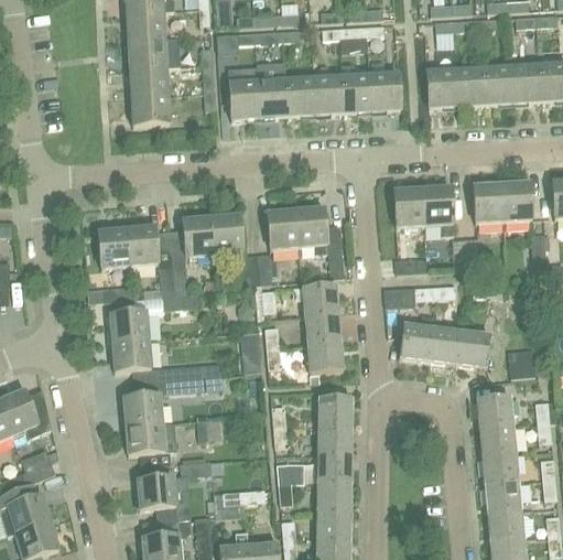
[(126,0),(127,14),(163,12),(174,12),(173,0),(163,0),(126,0)]
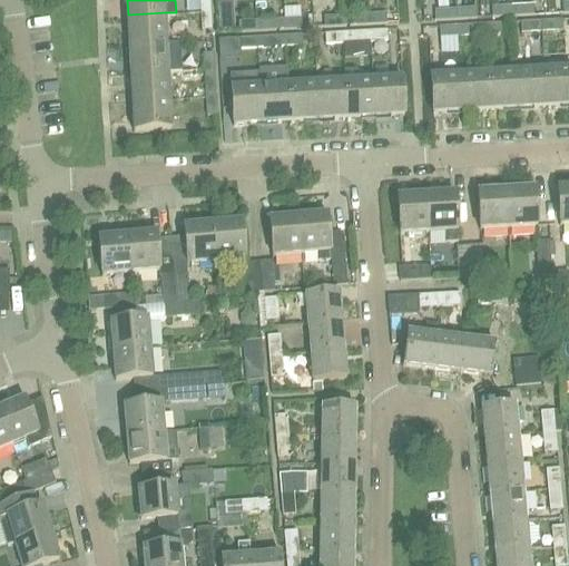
[(200,0),(202,10),(212,10),(211,0),(200,0)]
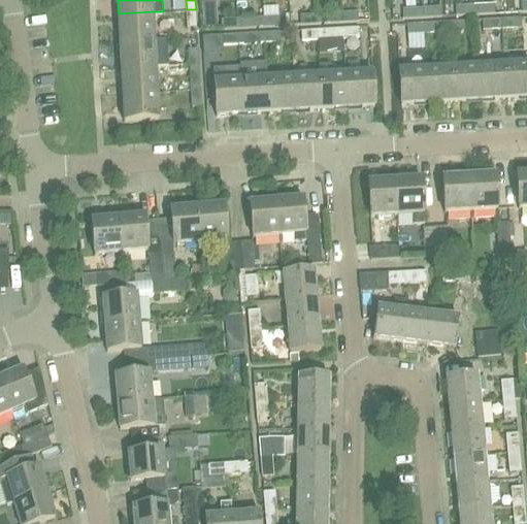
[(475,2),(475,11),(494,10),(494,1),(475,2)]
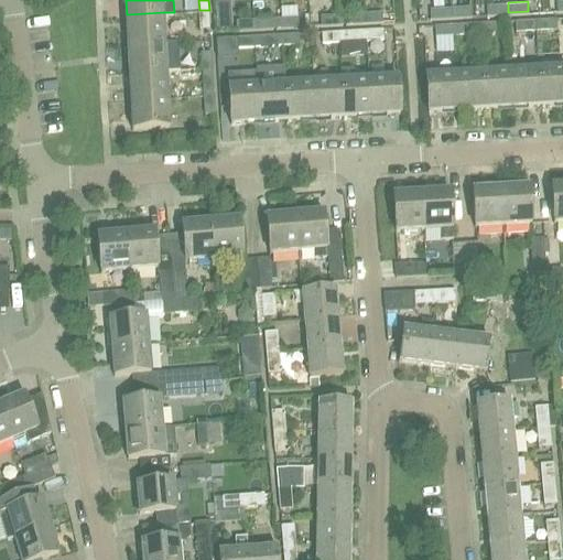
[(488,13),(508,12),(508,2),(487,3),(488,13)]
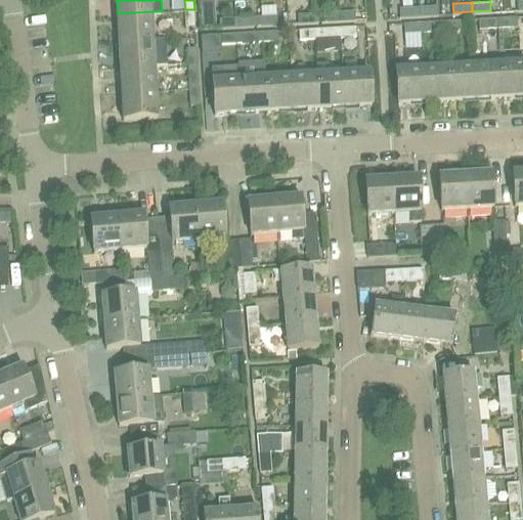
[(418,5),(418,14),(438,13),(438,4),(418,5)]
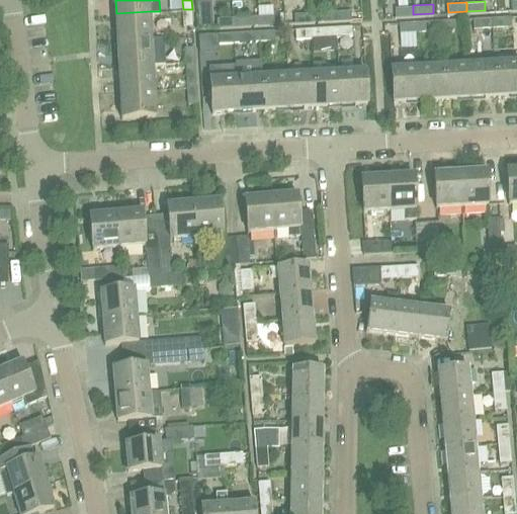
[(255,14),(255,24),(274,23),(274,13),(273,13),(273,5),(259,6),(259,14),(255,14)]
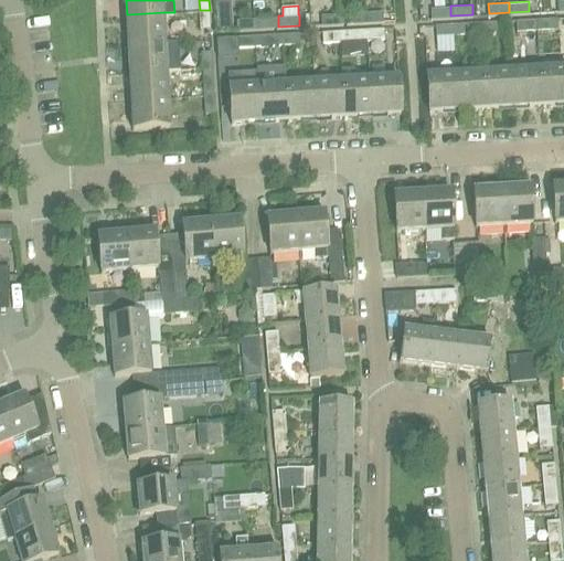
[(432,17),(450,16),(450,6),(432,7),(432,17)]
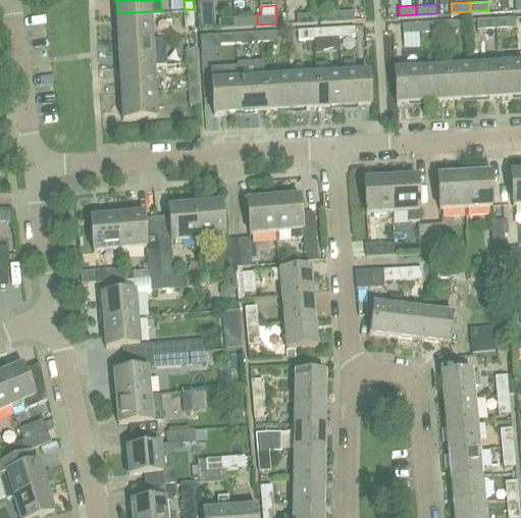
[(194,9),(185,9),(185,24),(195,23),(194,9)]
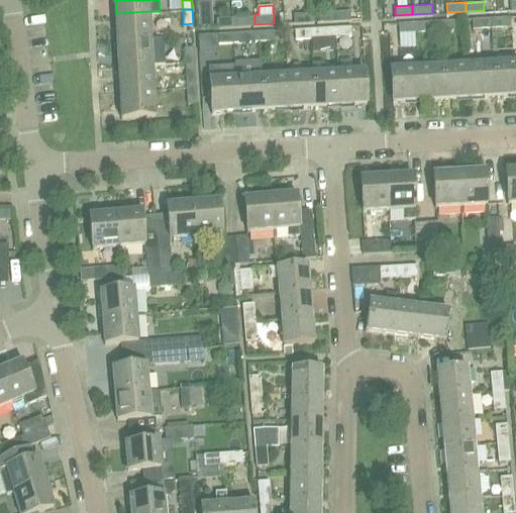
[(350,9),(331,10),(332,19),(350,18),(350,9)]
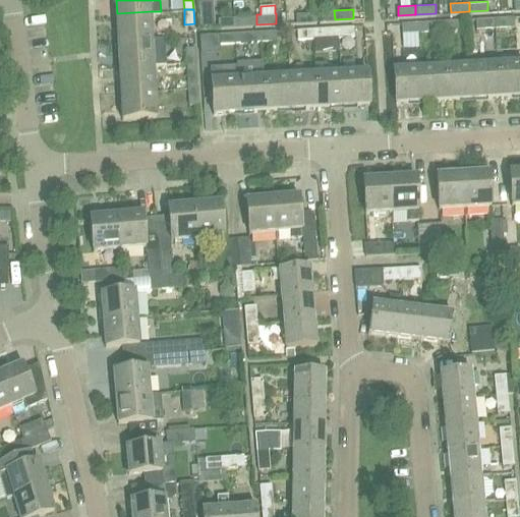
[(315,20),(335,19),(334,10),(315,11),(315,20)]
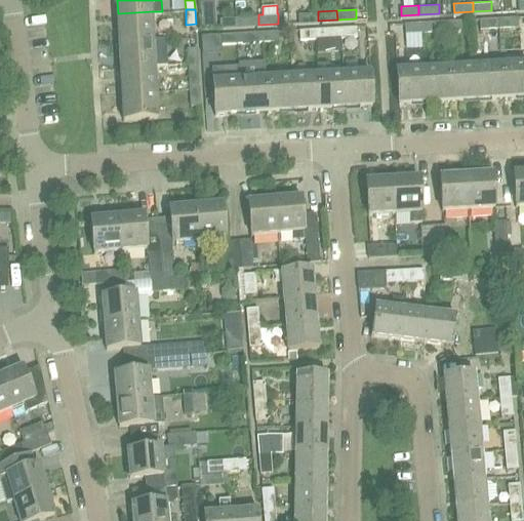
[(152,11),(118,13),(119,40),(154,38),(152,11)]
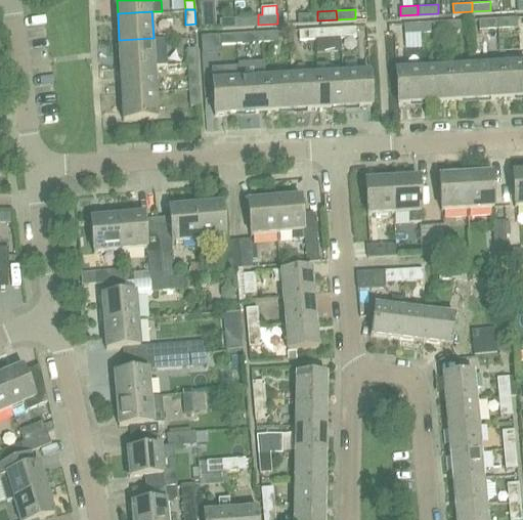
[(317,20),(317,11),(299,12),(299,22),(317,20)]
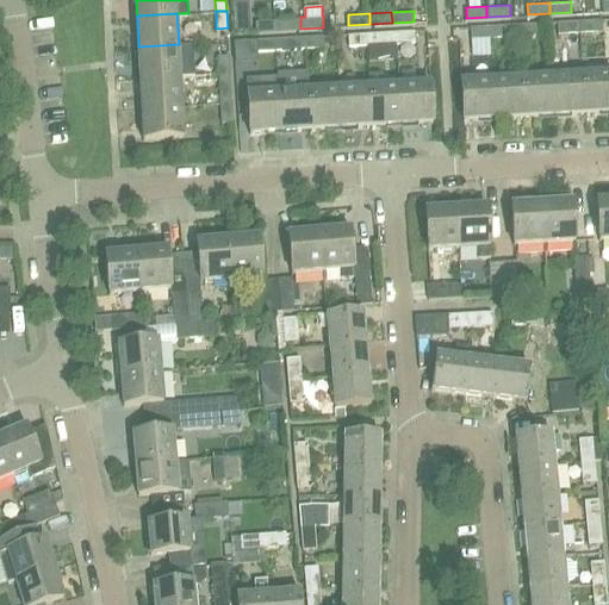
[(278,18),(278,30),(300,29),(300,17),(278,18)]
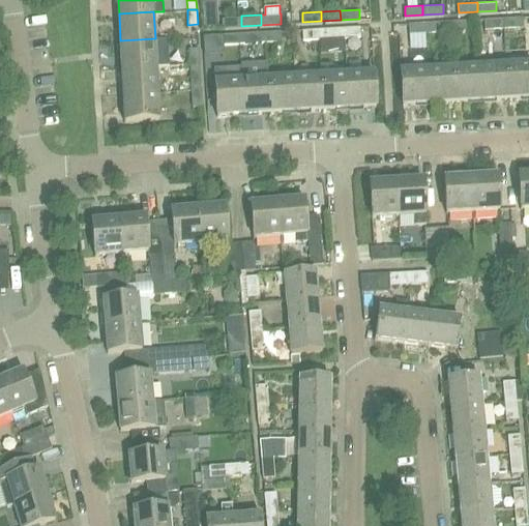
[(223,27),(241,26),(241,16),(223,17),(223,27)]
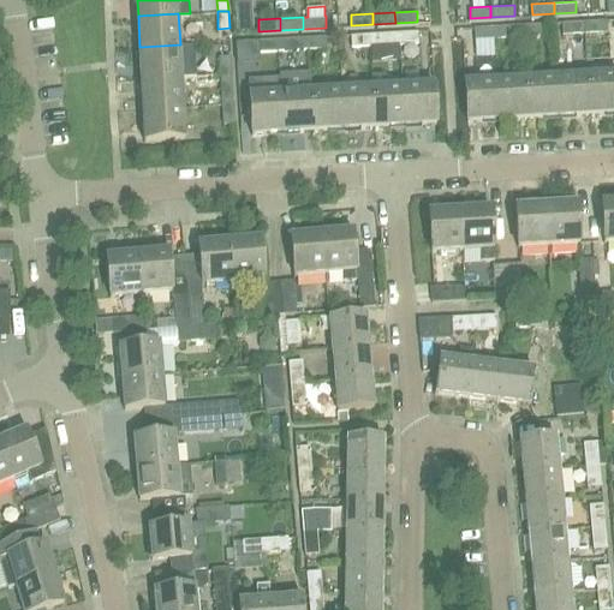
[(585,19),(585,30),(607,29),(607,18),(585,19)]
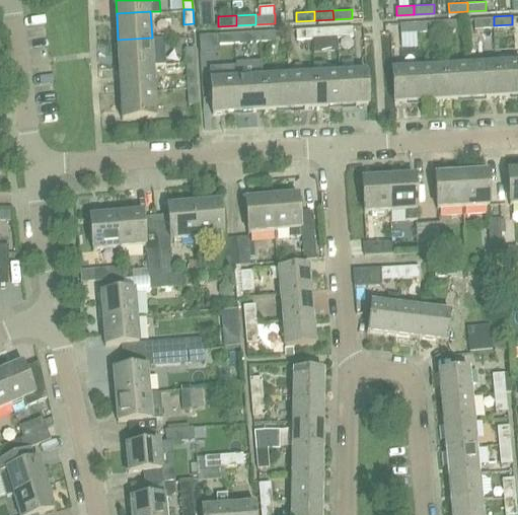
[(475,26),(494,25),(494,16),(474,17),(475,26)]
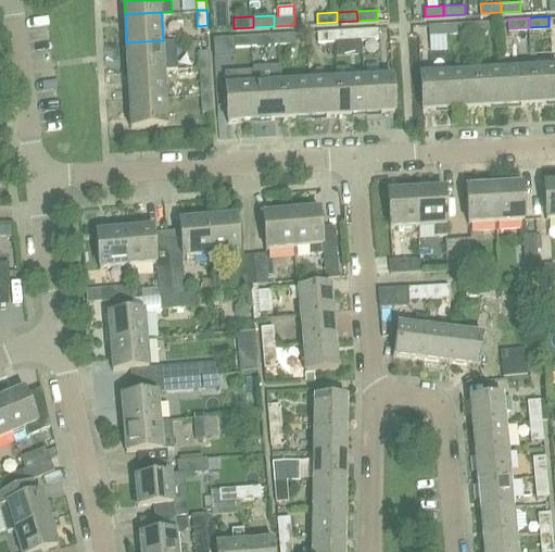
[(474,21),(474,30),(490,29),(490,20),(474,21)]
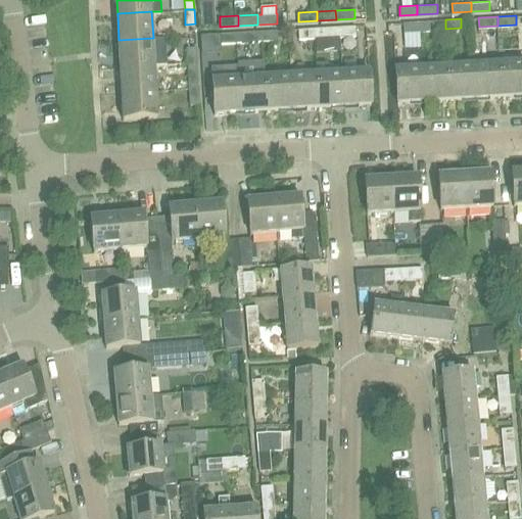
[(445,29),(445,19),(419,20),(420,30),(437,29),(445,29)]
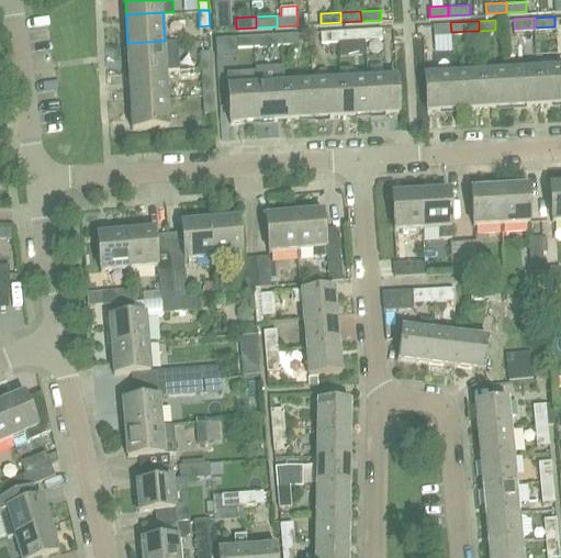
[(435,33),(451,32),(450,22),(434,23),(435,33)]
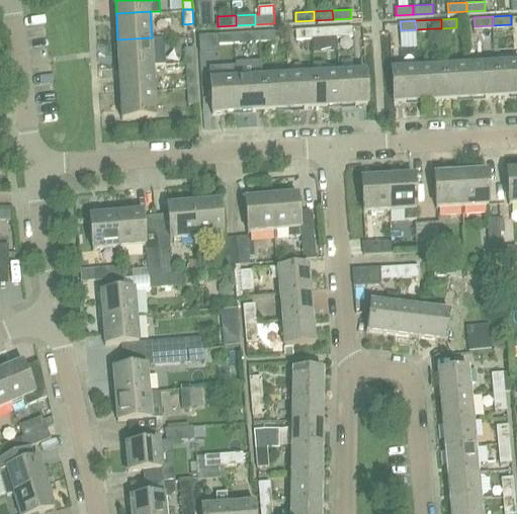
[(352,24),(333,25),(334,34),(353,33),(352,24)]
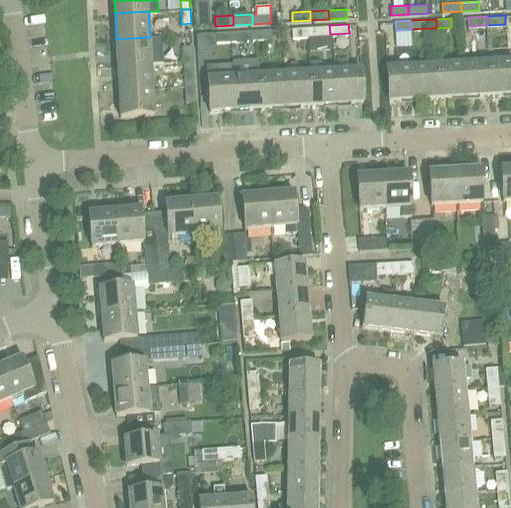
[(311,35),(330,34),(329,25),(311,26),(311,35)]
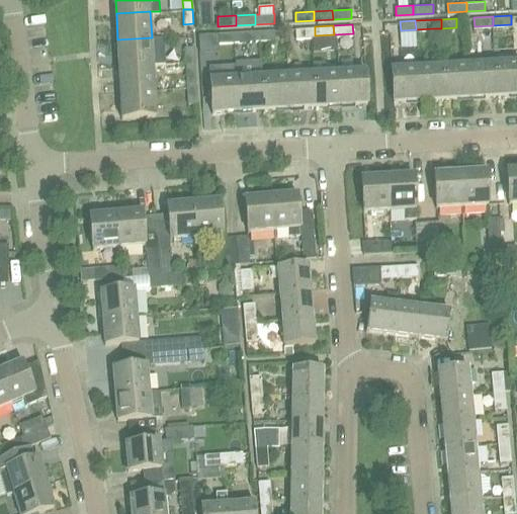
[(296,36),(315,35),(315,26),(296,27),(296,36)]
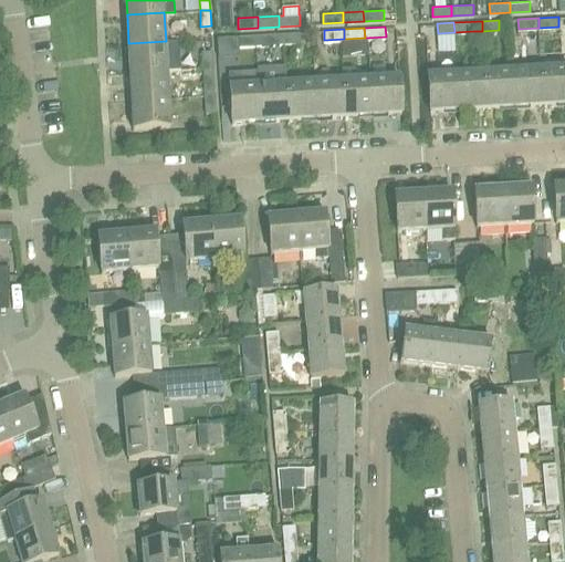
[(301,32),(279,33),(280,43),(301,42),(301,32)]
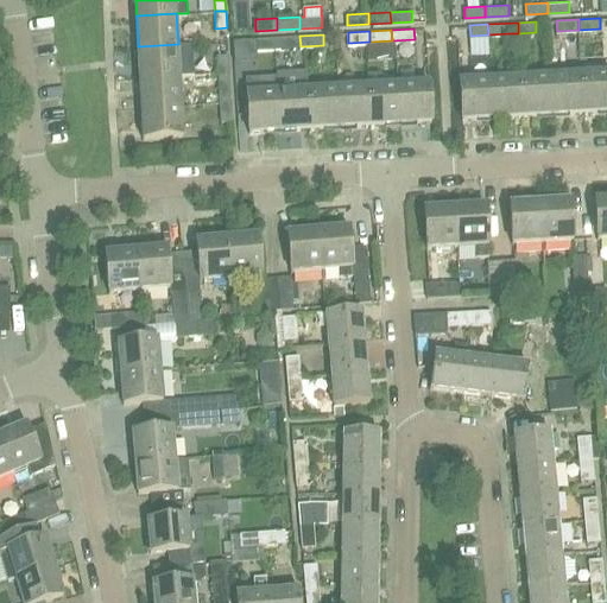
[(279,48),(278,36),(257,37),(257,49),(279,48)]
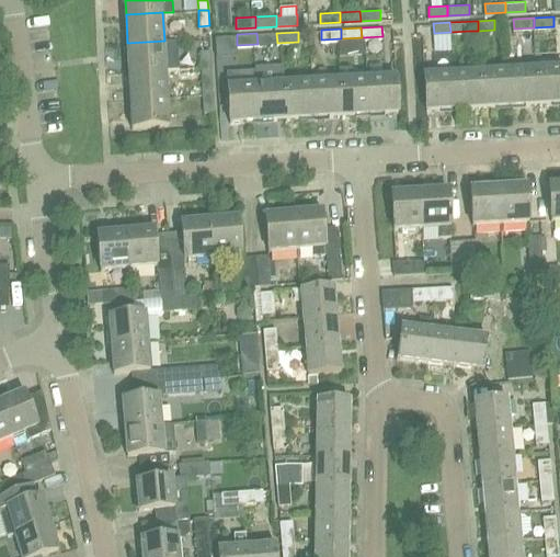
[(258,44),(277,43),(276,33),(256,33),(258,44)]
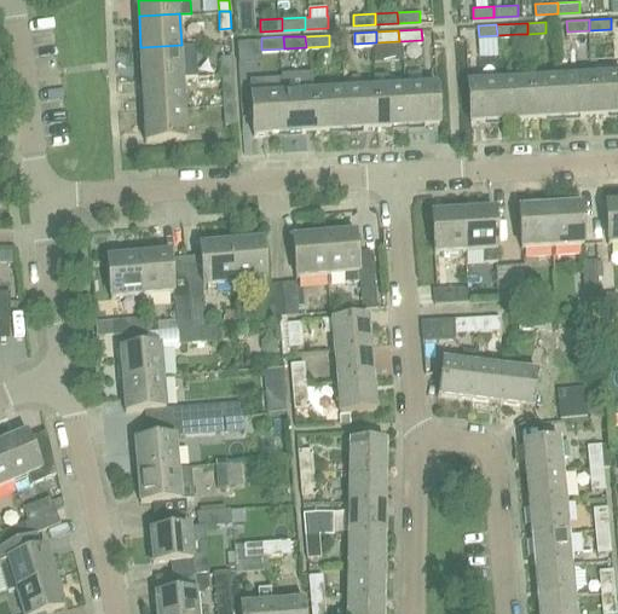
[(140,47),(143,77),(183,75),(195,75),(194,62),(183,62),(182,45),(140,47)]
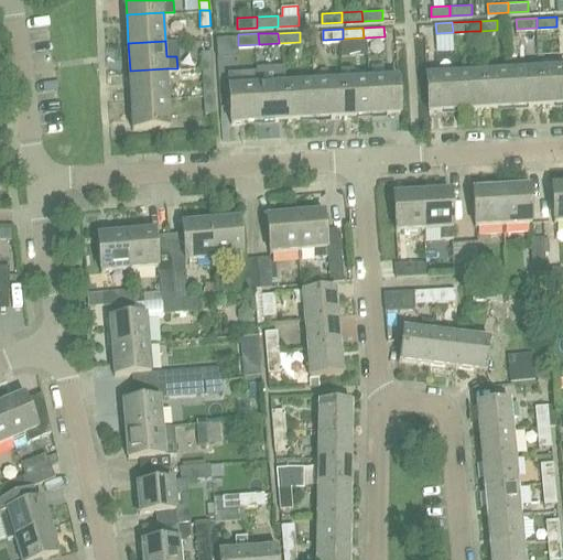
[(202,50),(203,66),(213,66),(212,50),(202,50)]
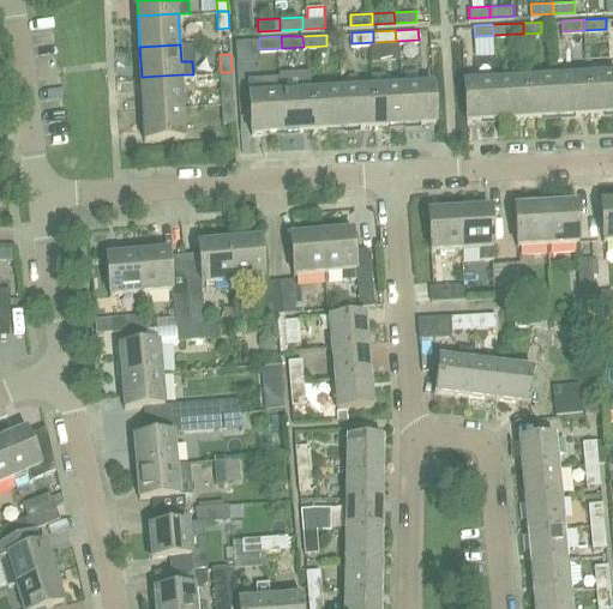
[(612,71),(588,72),(589,113),(612,110),(612,71)]
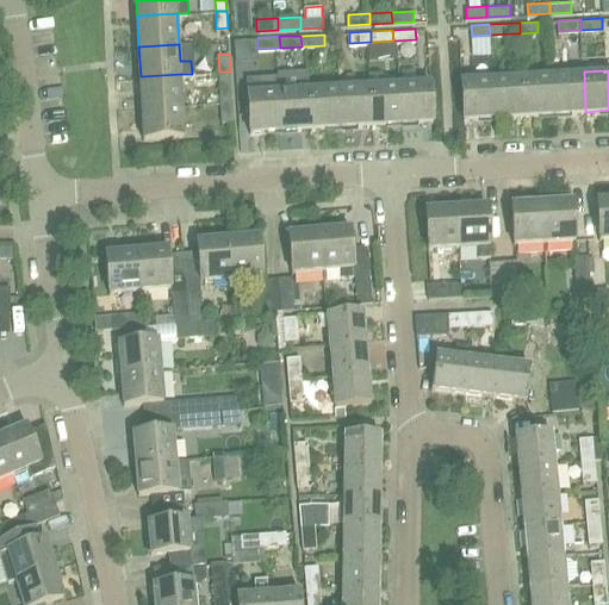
[(219,72),(221,103),(231,101),(230,72),(219,72)]
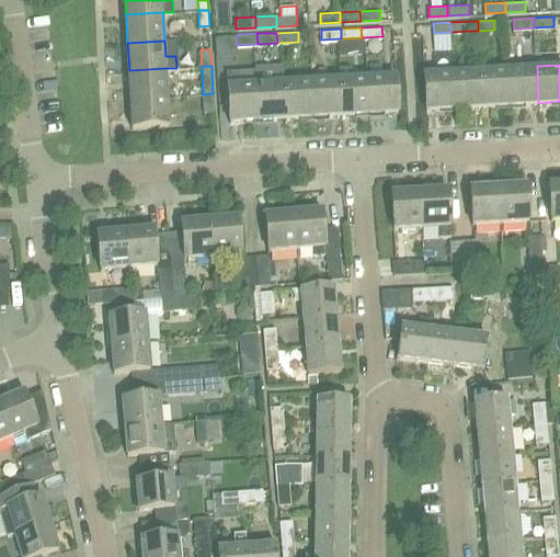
[(538,103),(537,66),(509,68),(511,104),(538,103)]
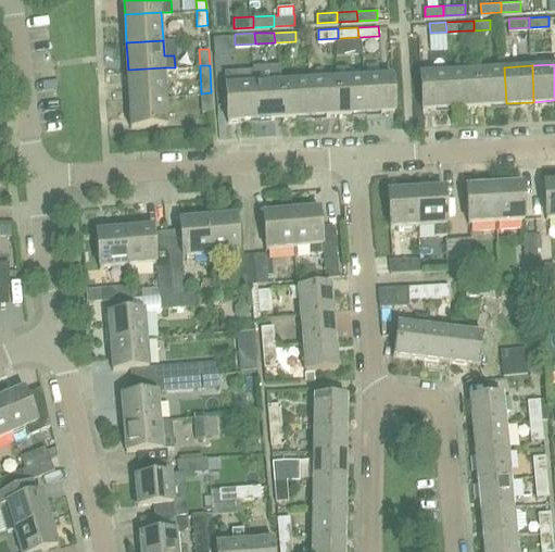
[(164,67),(128,70),(129,97),(166,96),(164,67)]
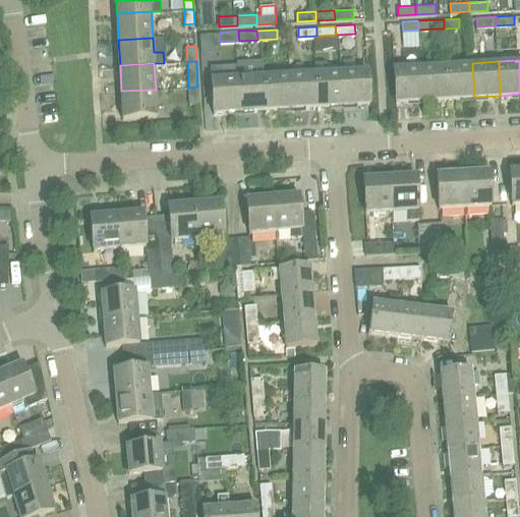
[(472,63),(446,64),(448,99),(474,97),(472,63)]
